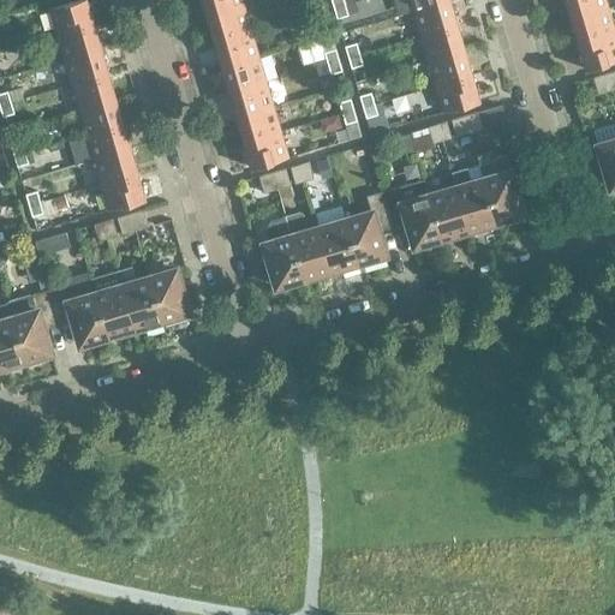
[(79,0),(49,9),(58,35),(94,24),(87,0),(79,0)]
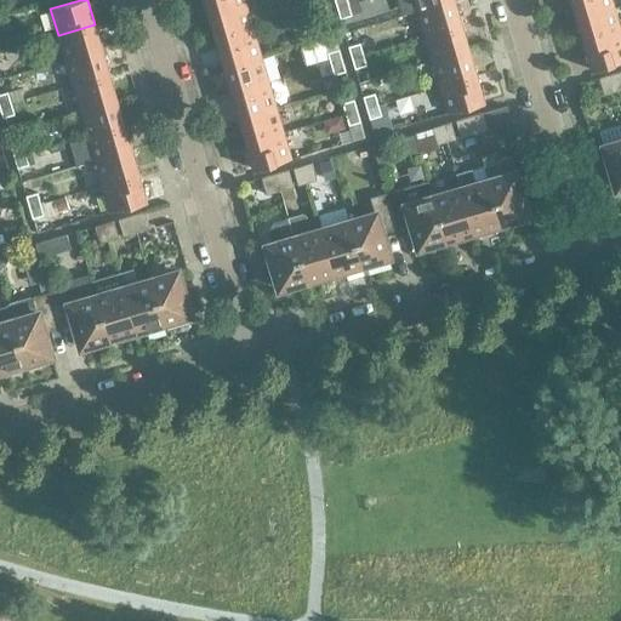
[(204,0),(209,18),(246,7),(244,0),(204,0)]
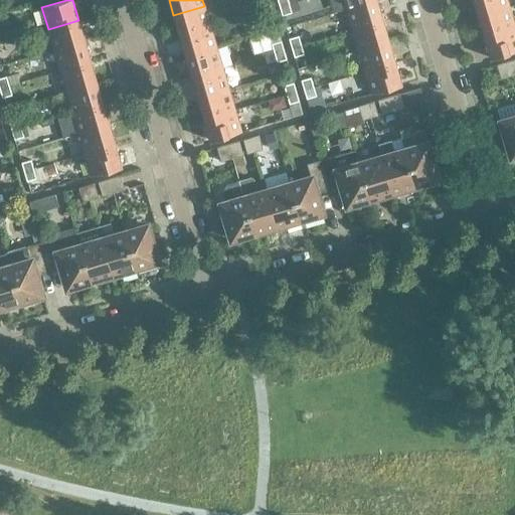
[(258,3),(260,12),(270,9),(267,0),(258,3)]
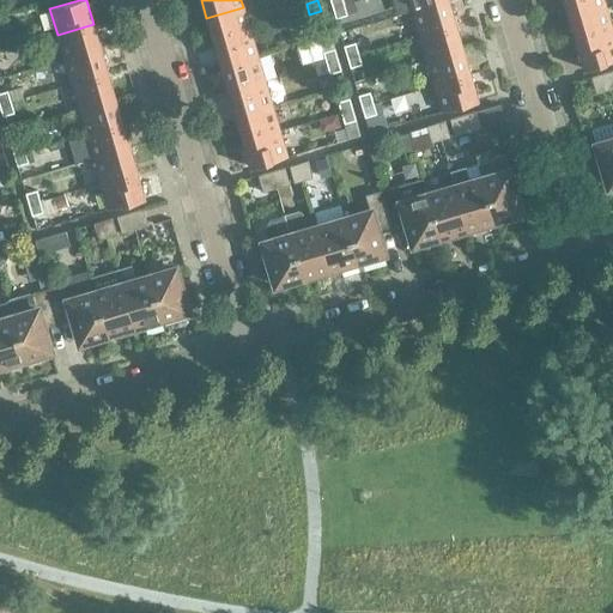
[(408,0),(412,11),(449,0),(448,0),(408,0)]
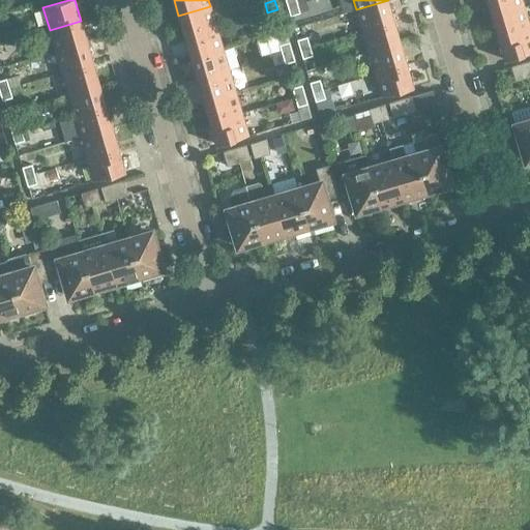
[(356,9),(362,31),(394,22),(388,0),(356,9)]
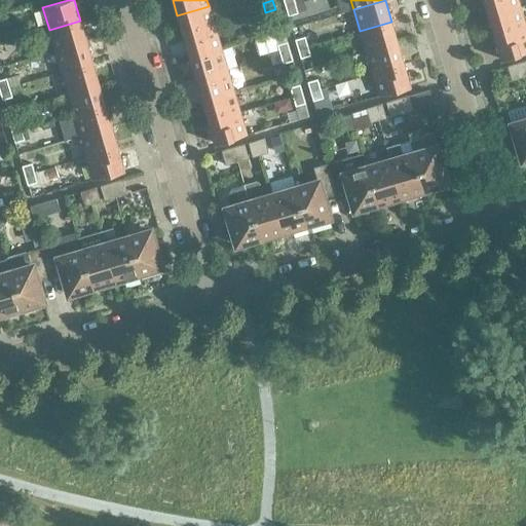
[(483,0),(488,16),(520,7),(517,0),(483,0)]
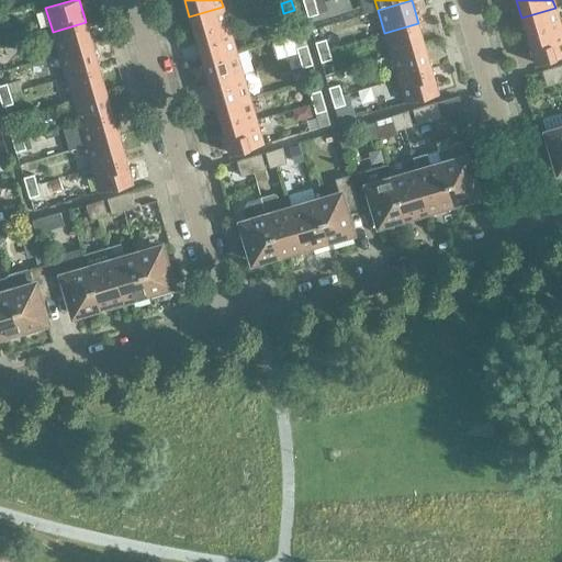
[(315,4),(304,7),(307,18),(318,14),(315,4)]
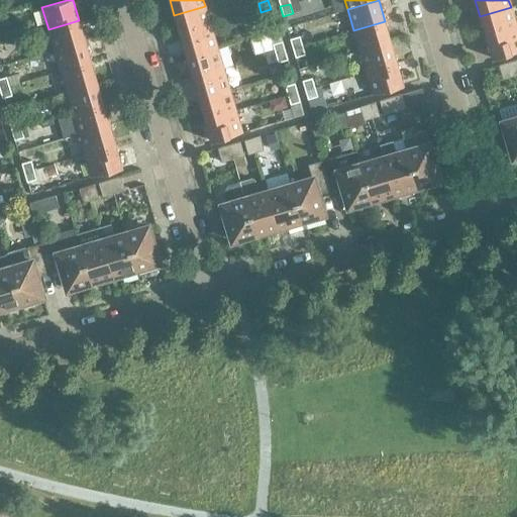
[(211,27),(205,6),(174,15),(180,36),(211,27)]
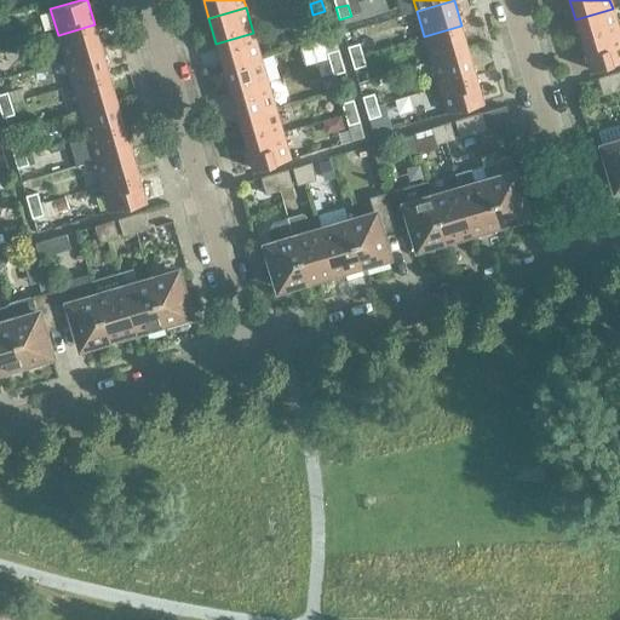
[(575,19),(583,45),(619,34),(613,9),(575,19)]
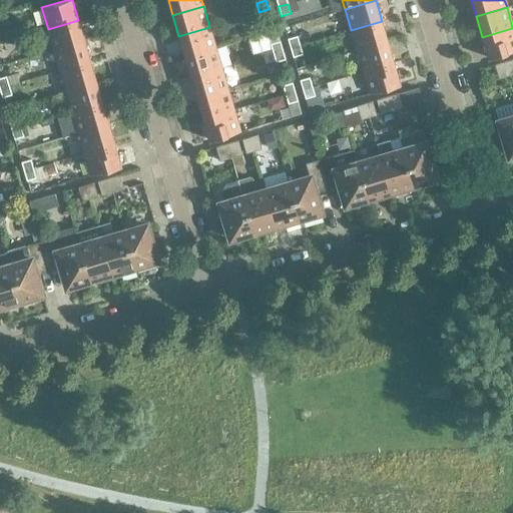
[(269,9),(259,12),(262,21),(272,18),(269,9)]
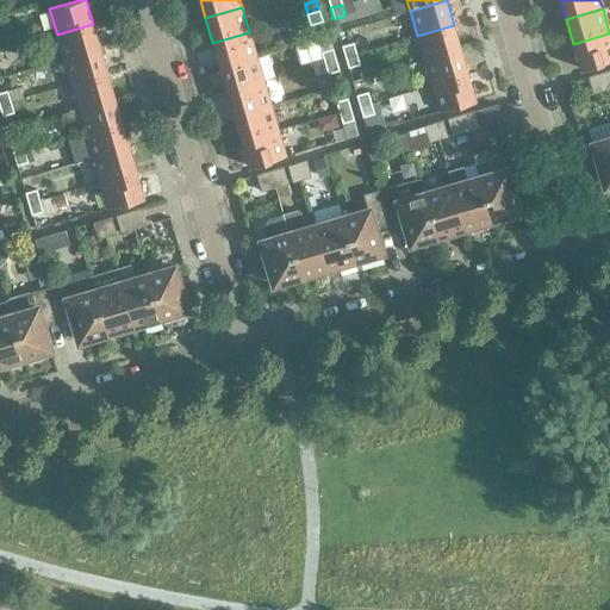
[(93,24),(57,35),(64,60),(100,49),(93,24)]
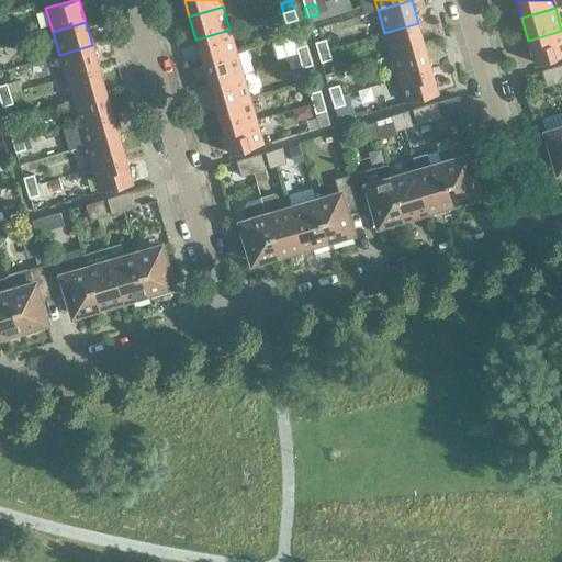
[(384,33),(391,56),(425,46),(418,23),(384,33)]
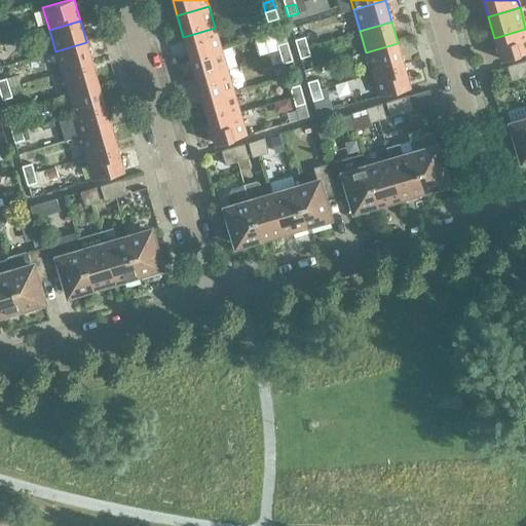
[(183,37),(190,58),(221,48),(215,28),(183,37)]
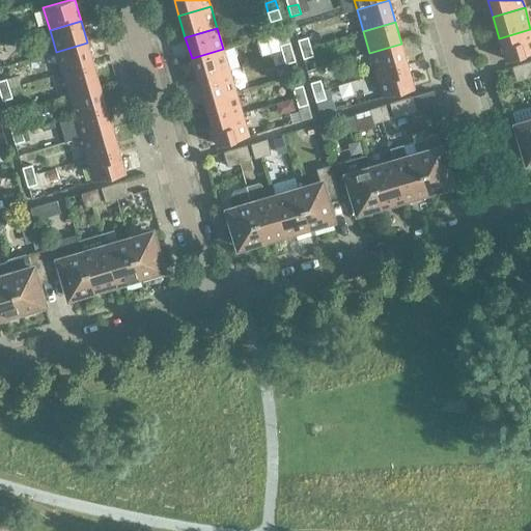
[(530,28),(530,29),(499,38),(506,60),(530,53),(530,28)]
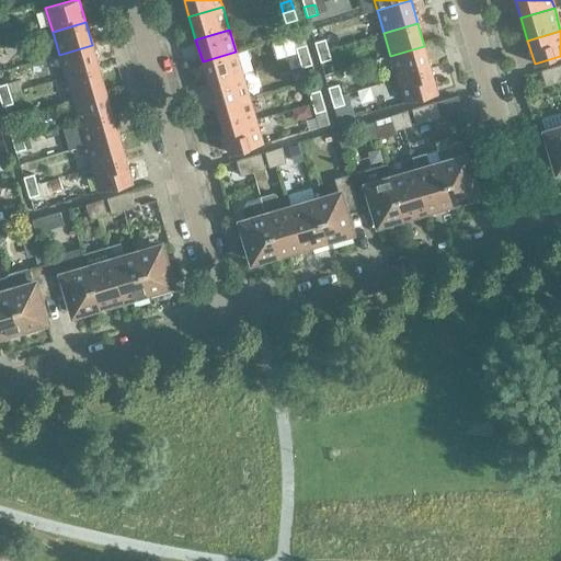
[(315,43),(318,53),(328,49),(324,39),(315,43)]
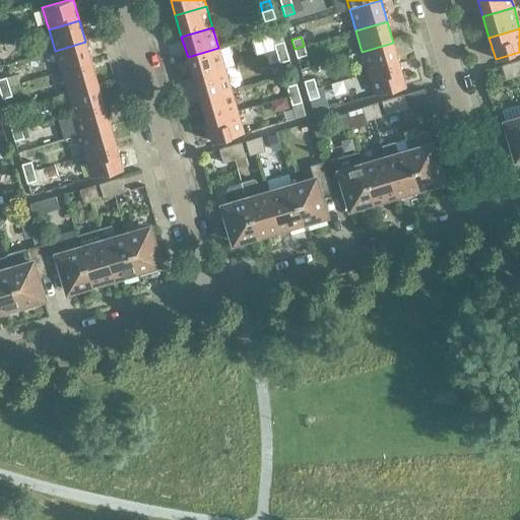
[(55,51),(61,72),(91,63),(85,42),(55,51)]
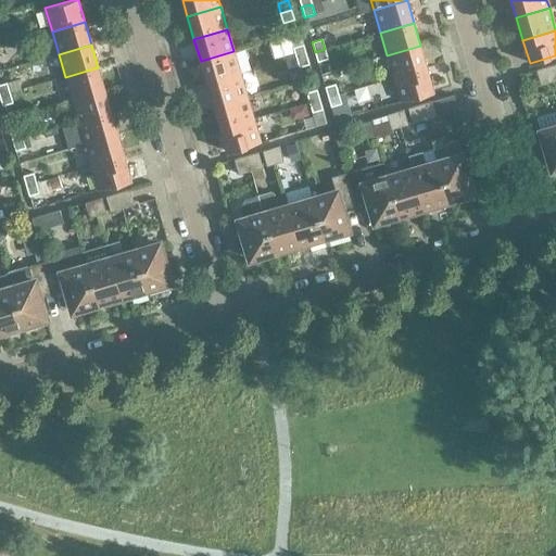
[(291,48),(293,58),(304,55),(301,45),(291,48)]
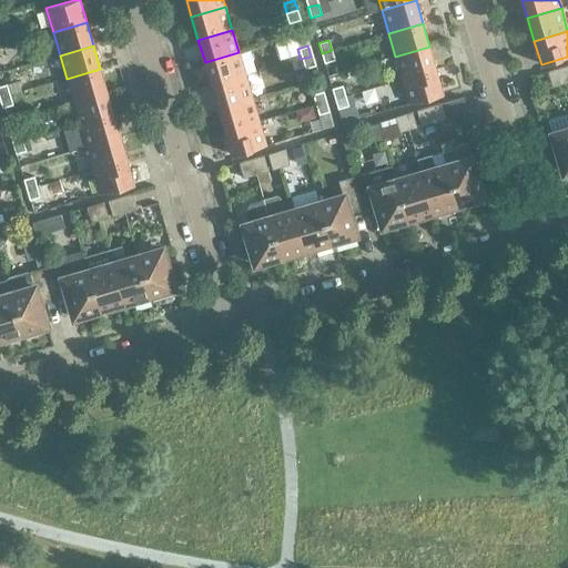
[(395,57),(402,80),(436,70),(429,47),(395,57)]
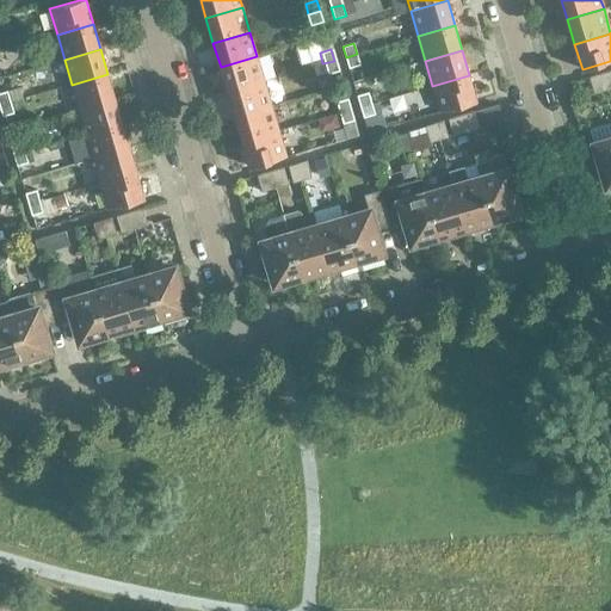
[(357,54),(346,57),(349,68),(360,65),(357,54)]
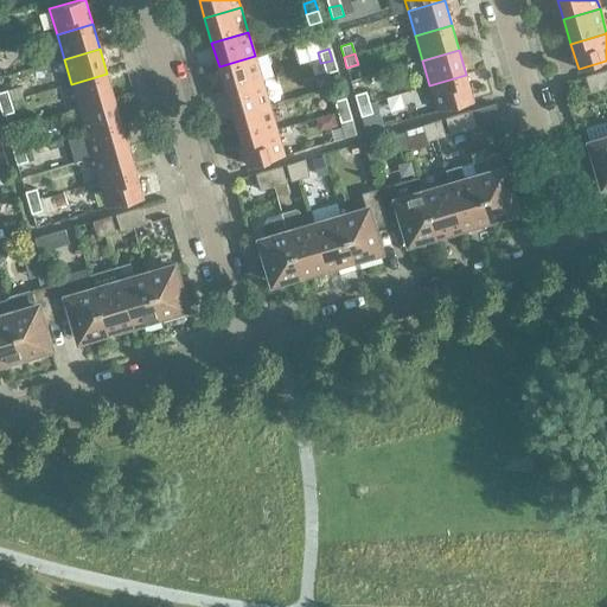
[(219,66),(227,91),(262,81),(255,56),(219,66)]
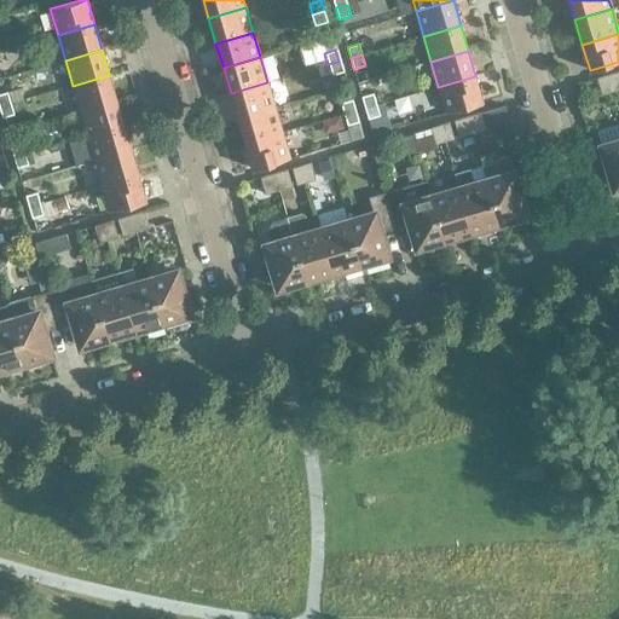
[(339,62),(327,64),(330,76),(342,73),(339,62)]
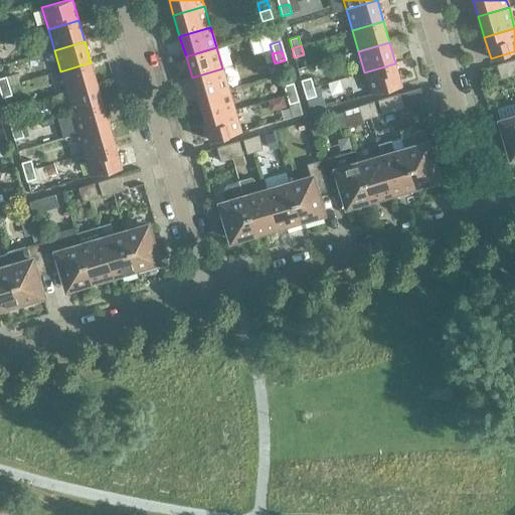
[(514,59),(497,65),(501,79),(514,74),(514,59)]
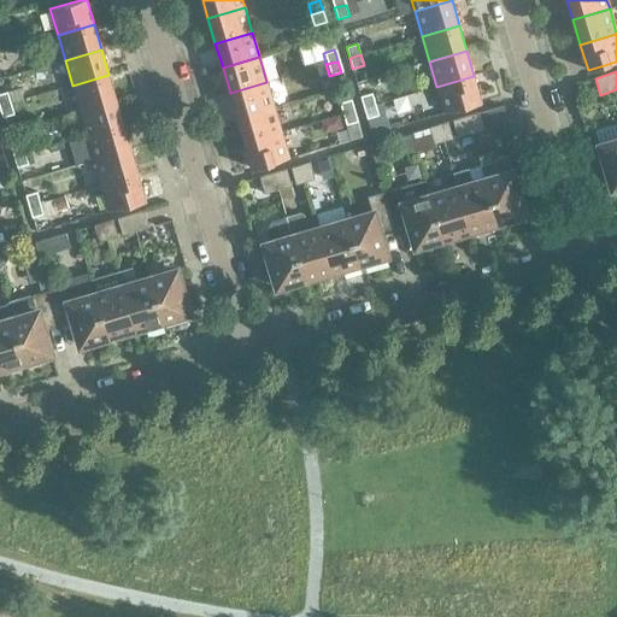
[(72,86),(80,110),(116,99),(109,75),(72,86)]
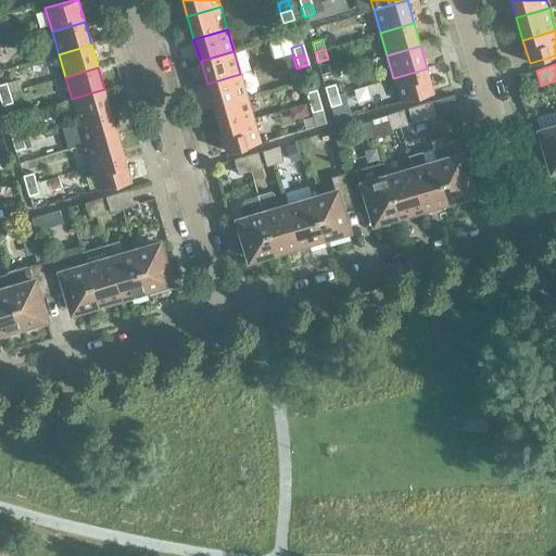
[(427,68),(393,78),(401,101),(433,91),(427,68)]
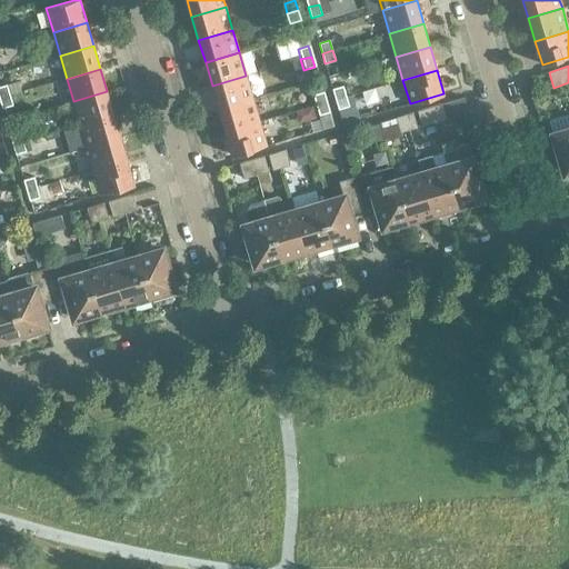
[(246,76),(212,86),(219,109),(252,99),(246,76)]
